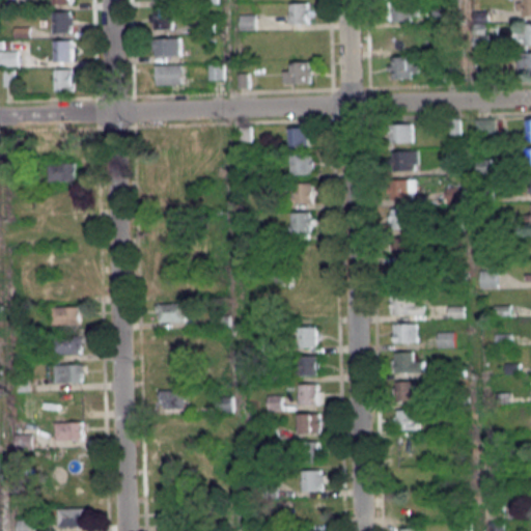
[(418,0),(390,0),(390,21),(419,21),(418,0)]
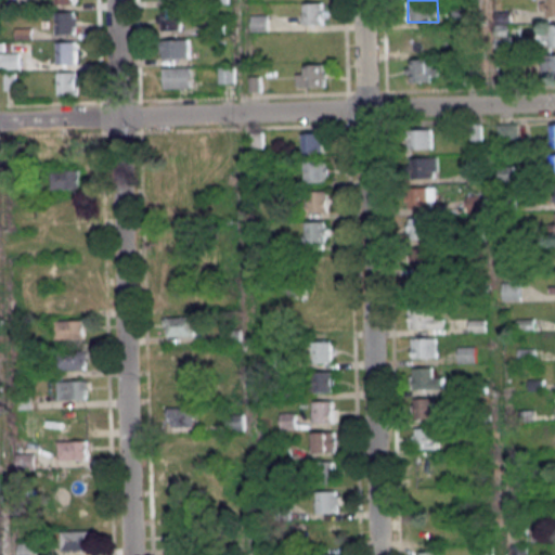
[(554,0),(541,0),(542,17),(554,16),(554,0)]
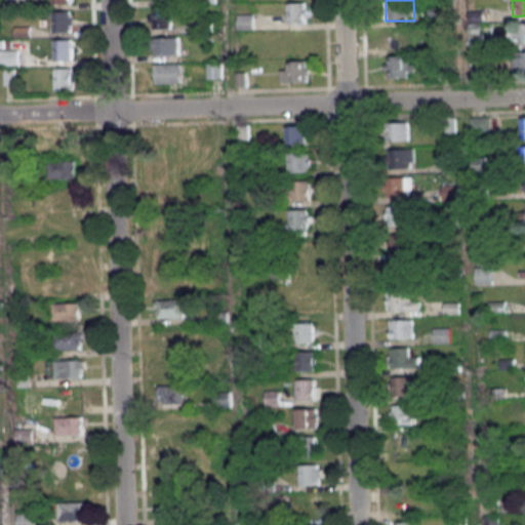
[(286,24),(307,24),(307,2),(286,2),(286,24)]
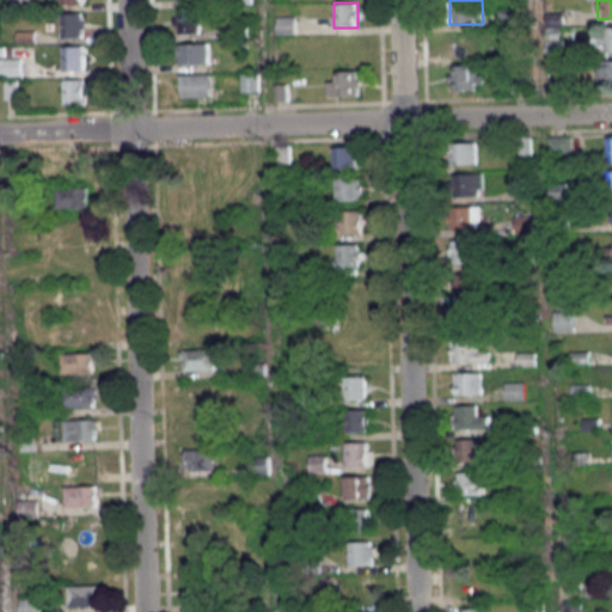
[(200,10),(175,10),(175,34),(200,34),(200,10)]
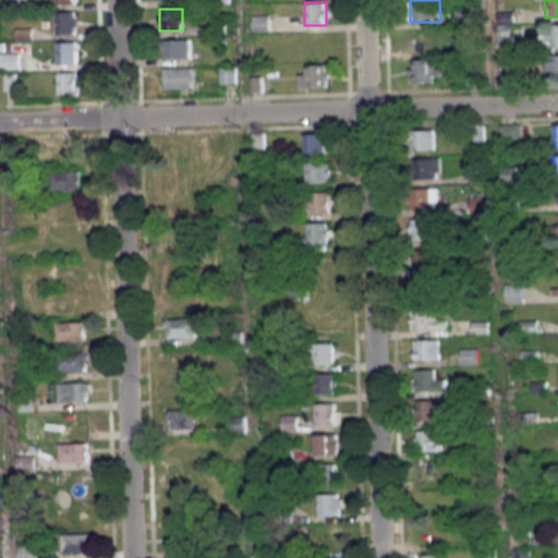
[(55,34),(77,34),(77,12),(55,12),(55,34)]
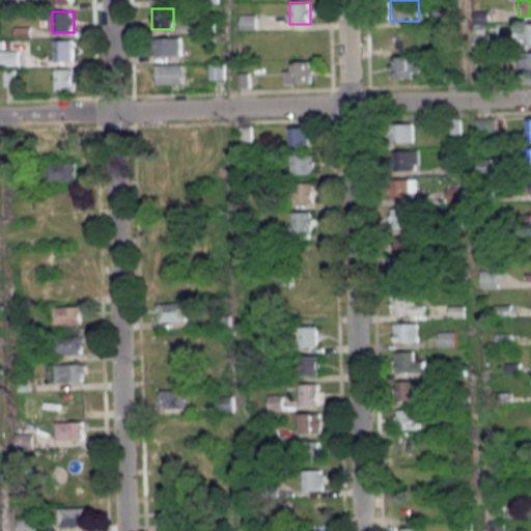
[(256,15),(242,15),(242,29),(256,29),(256,15)]
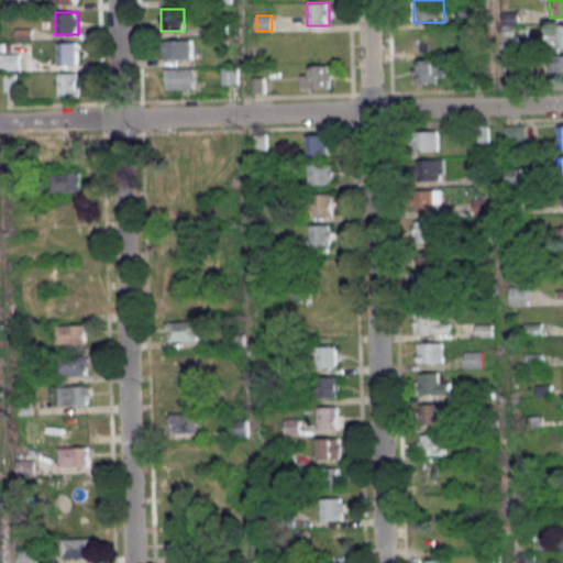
[(562,46),(562,24),(549,25),(549,47),(562,46)]
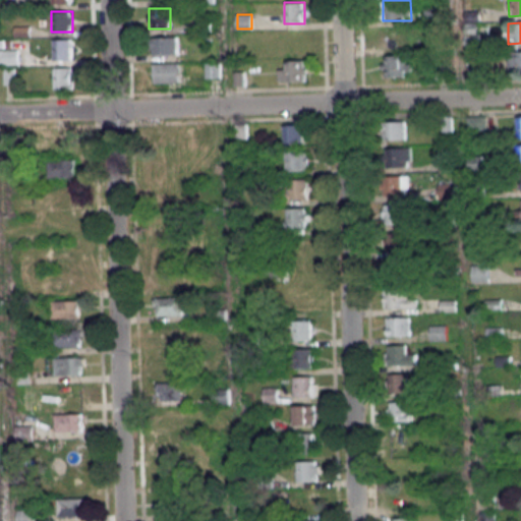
[(385,48),(408,48),(408,27),(385,27),(385,48)]
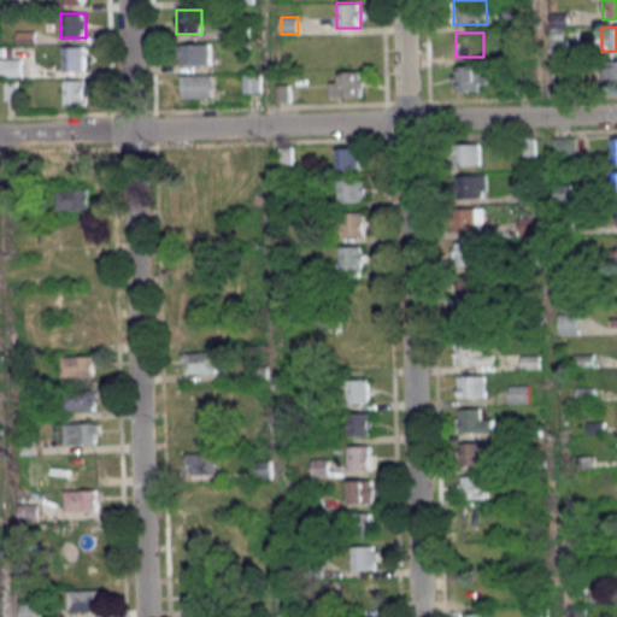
[(211,43),(180,43),(180,64),(211,64),(211,43)]
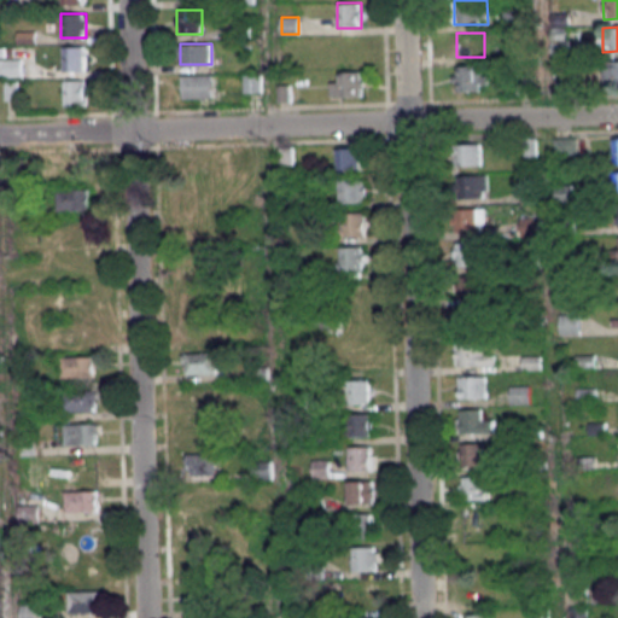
[(87,47),(63,47),(63,73),(87,73),(87,47)]
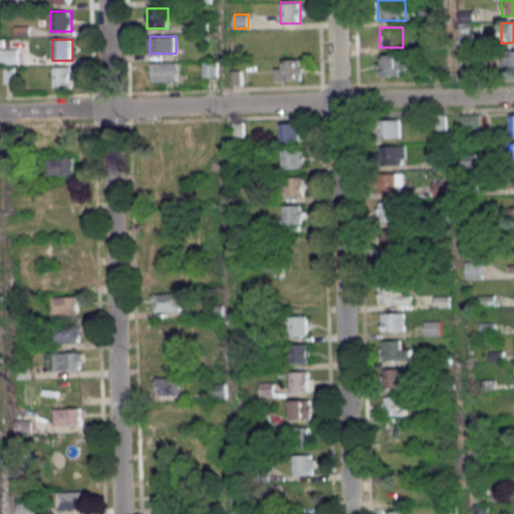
[(17,63),(17,50),(1,50),(1,63),(17,63)]
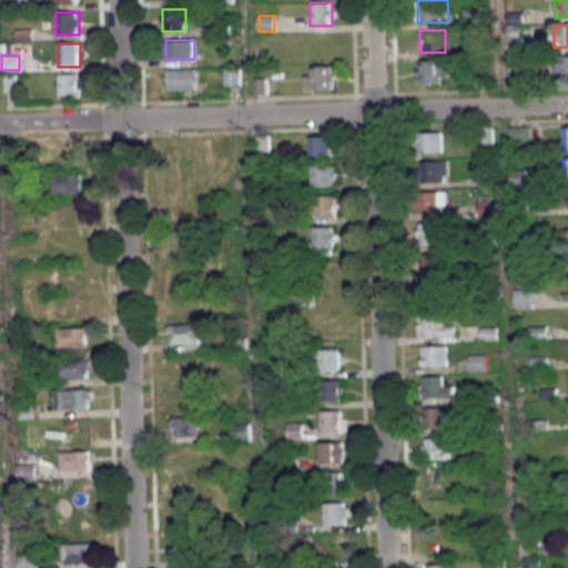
[(567,78),(567,56),(555,56),(555,82),(567,82),(567,78)]
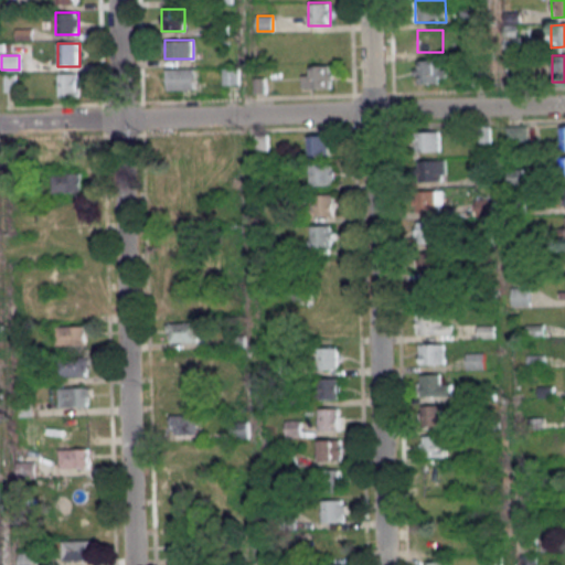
[(445,83),(445,61),(415,61),(415,83),(445,83)]
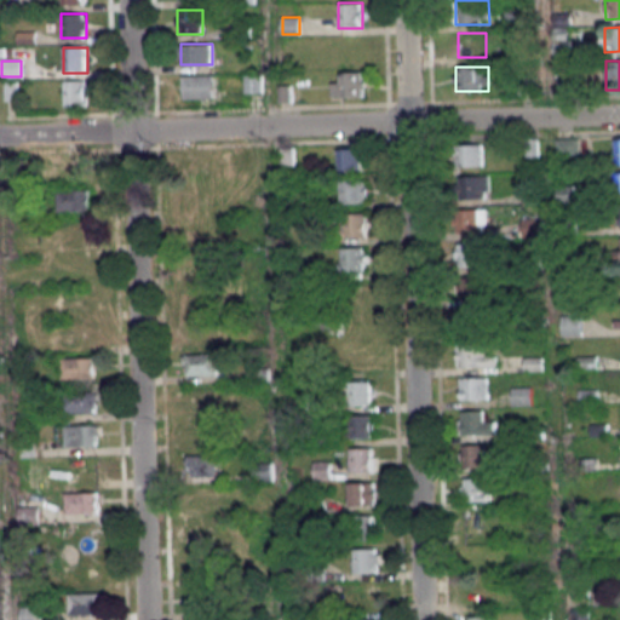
[(366,97),(366,73),(332,73),(332,97),(366,97)]
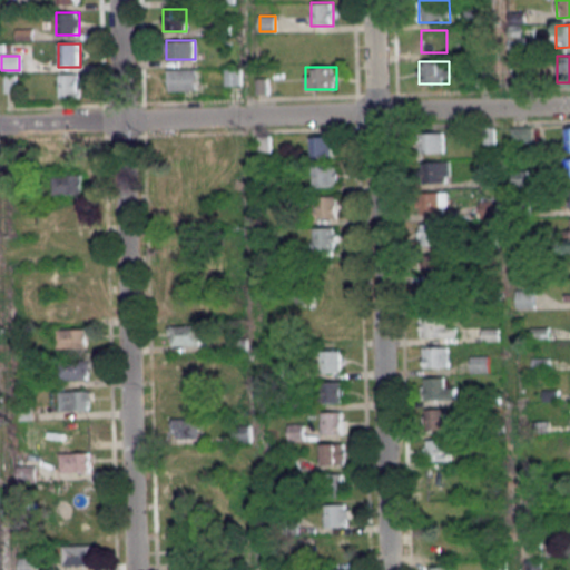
[(198,69),(168,69),(168,91),(198,91),(198,69)]
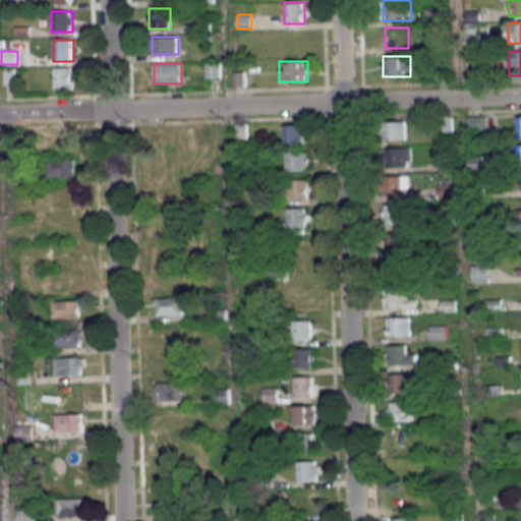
[(53,90),(72,90),(72,67),(53,67),(53,90)]
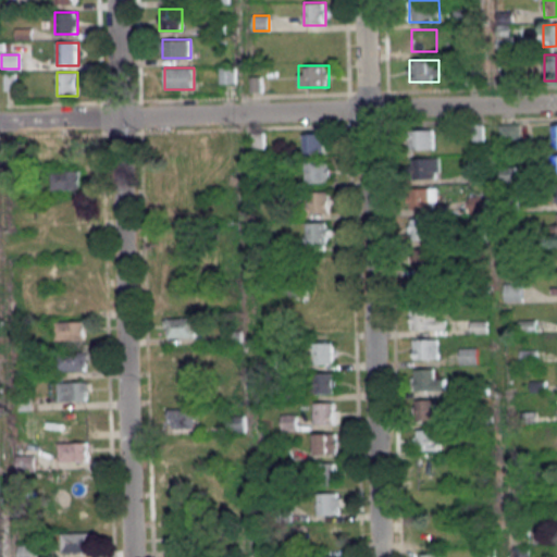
[(499,141),(519,141),(519,125),(499,125),(499,141)]
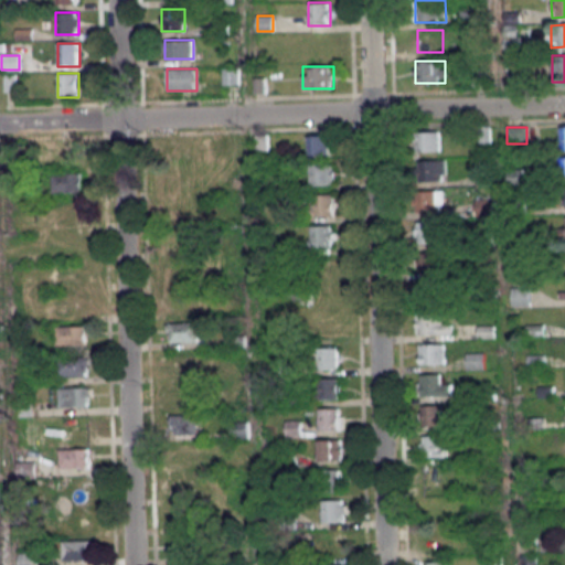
[(418,131),(418,152),(440,151),(440,131),(418,131)]
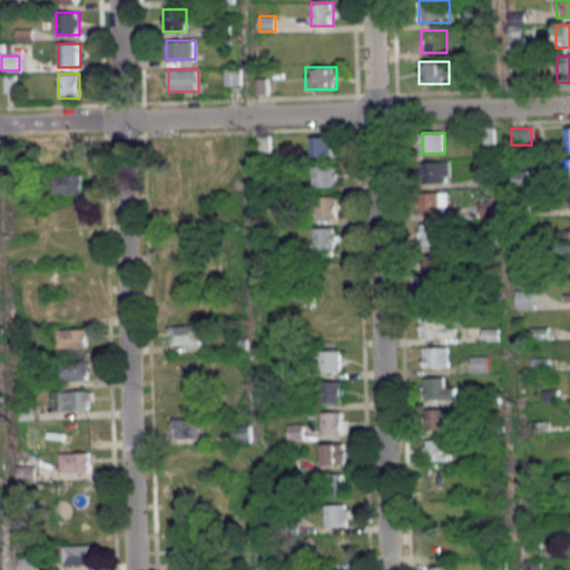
[(312,157),(333,157),(333,136),(312,136),(312,157)]
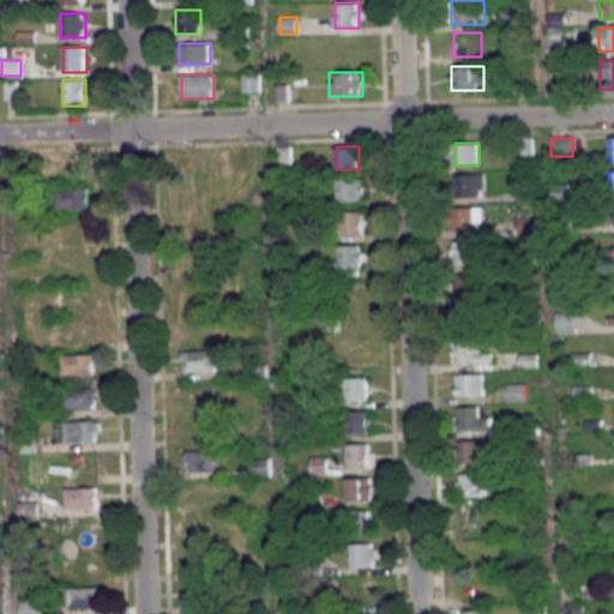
[(455,174),(455,197),(483,197),(483,174),(455,174)]
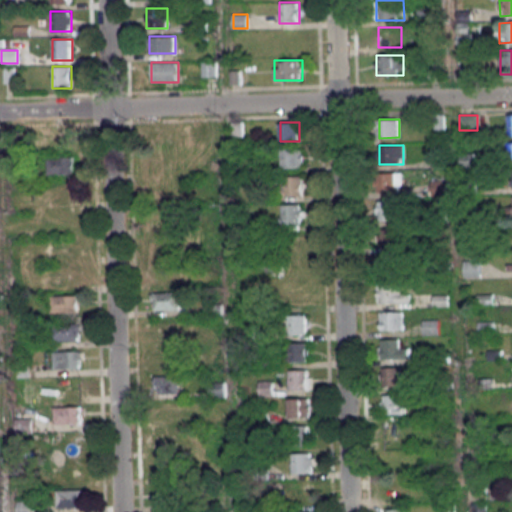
[(281,167),(304,167),(304,149),(281,149),(281,167)]
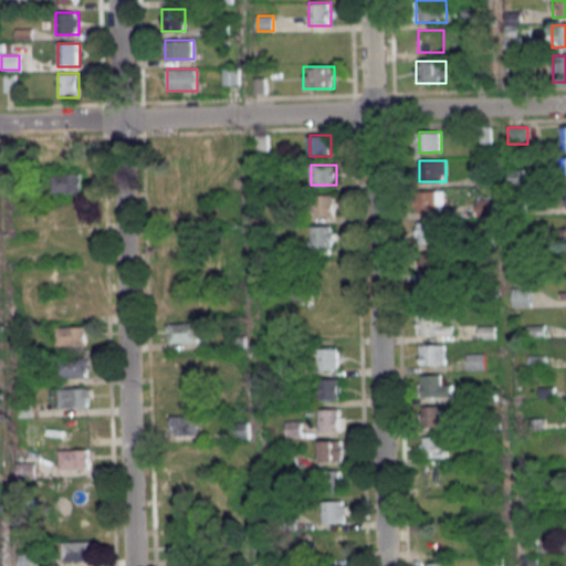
[(82,176),(54,176),(54,192),(82,192),(82,176)]
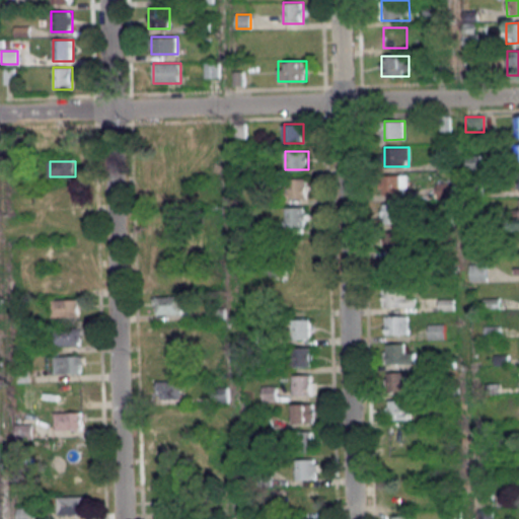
[(382,195),(408,195),(408,175),(382,175),(382,195)]
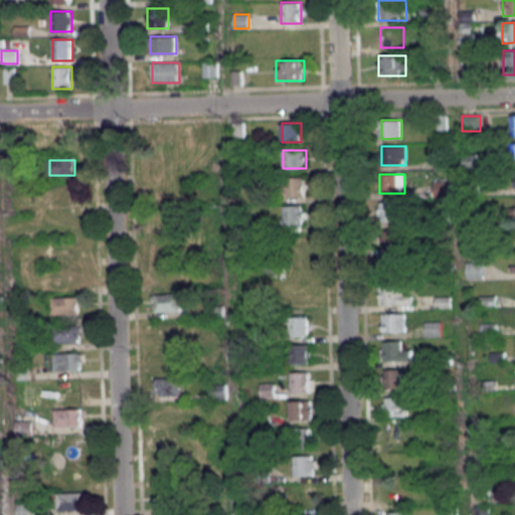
[(306,177),(285,177),(285,196),(306,196),(306,177)]
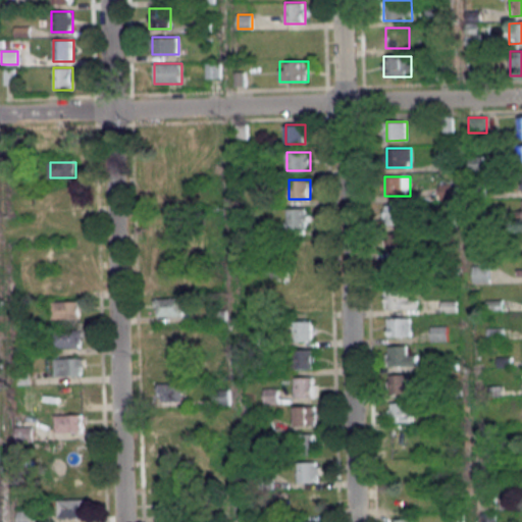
[(151,203),(179,203),(179,186),(151,186),(151,203)]
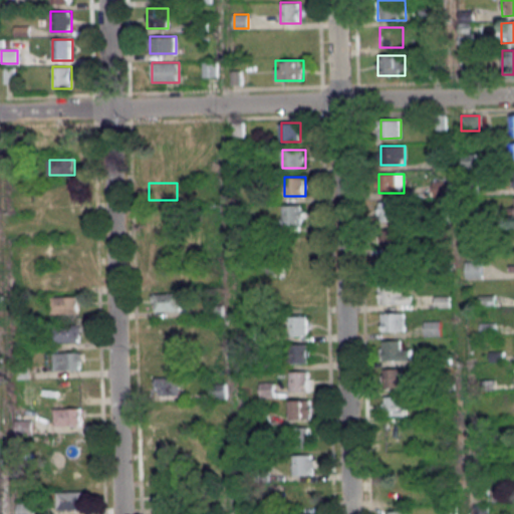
[(399,202),(377,202),(377,221),(399,221),(399,202)]
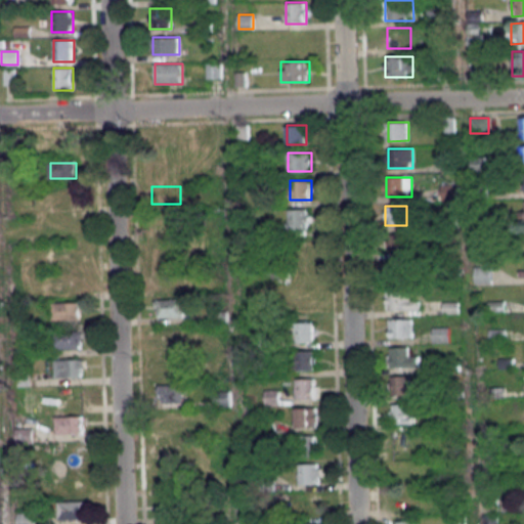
[(289,228),(312,228),(312,209),(289,209),(289,228)]
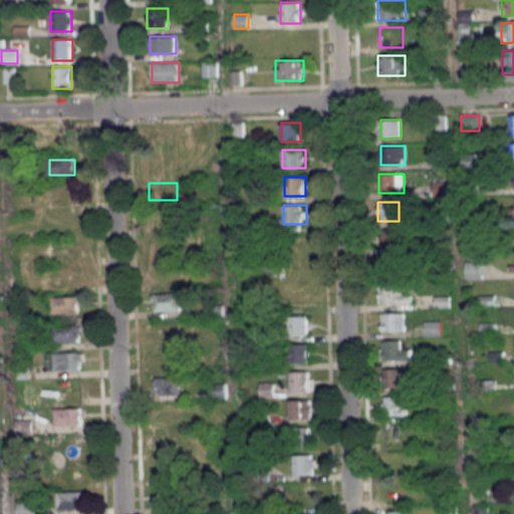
[(409,248),(409,230),(380,230),(380,248),(409,248)]
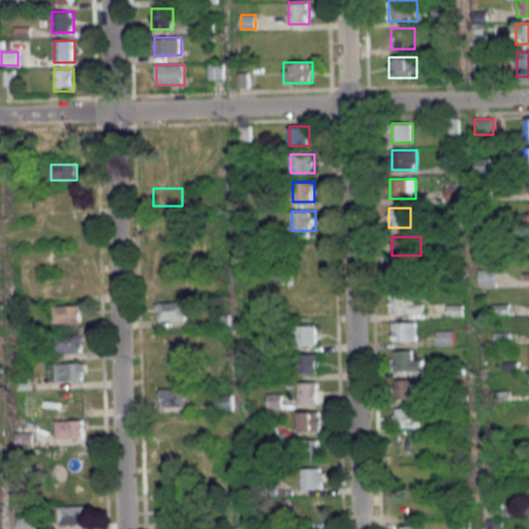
[(296,259),(314,259),(314,240),(296,240),(296,259)]
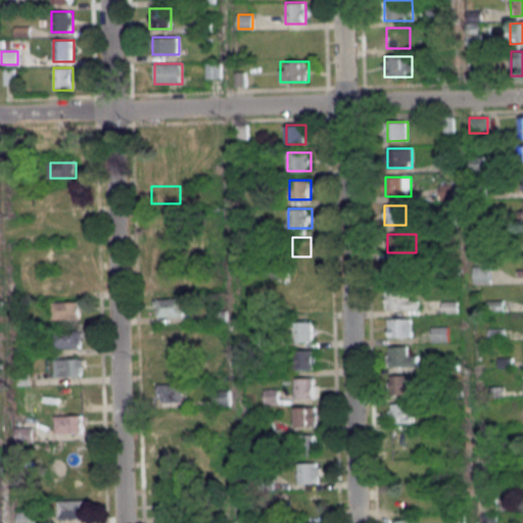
[(386,281),(407,281),(407,264),(386,264),(386,281)]
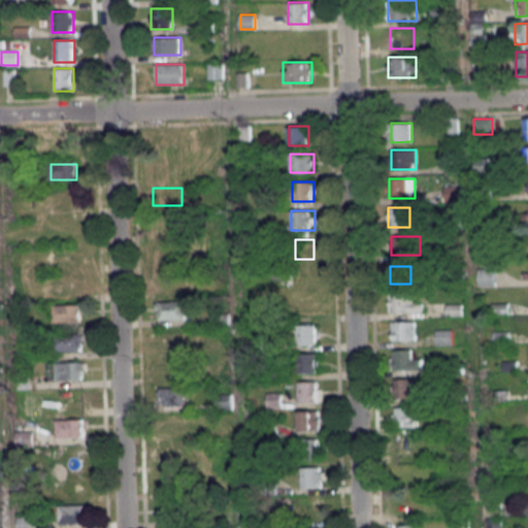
[(294,268),(294,289),(315,289),(315,268),(294,268)]
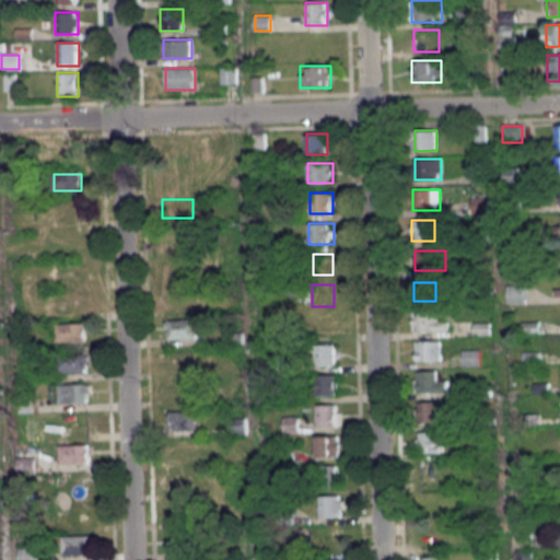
[(525,286),(508,286),(508,304),(525,304),(525,286)]
